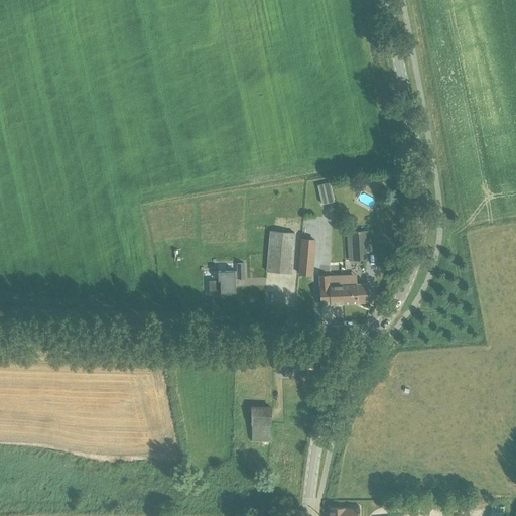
[(330,182),(317,185),(323,204),(335,201),(330,182)]
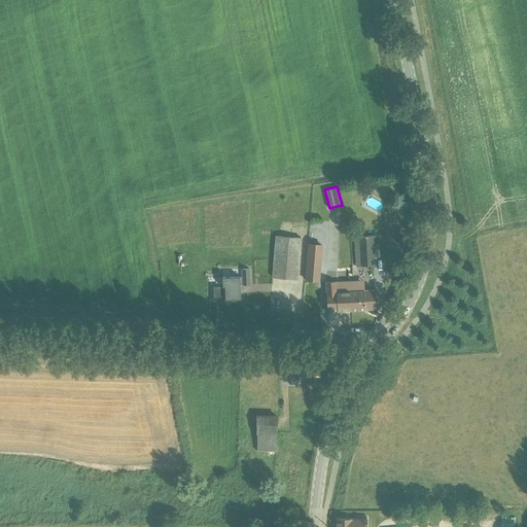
[(272,206),(270,224),(278,225),(280,207),(272,206)]
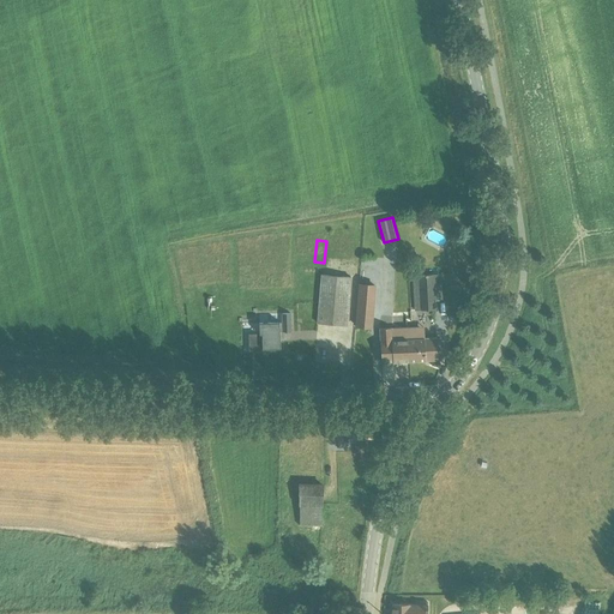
[(411,276),(414,311),(434,309),(432,275),(411,276)]
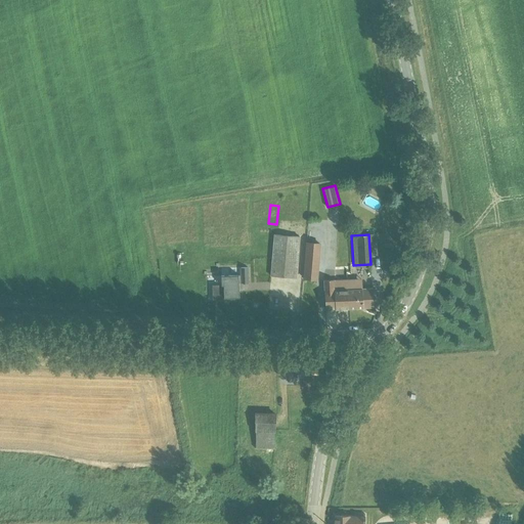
[(270,277),(295,279),(298,237),(274,235),(270,277)]
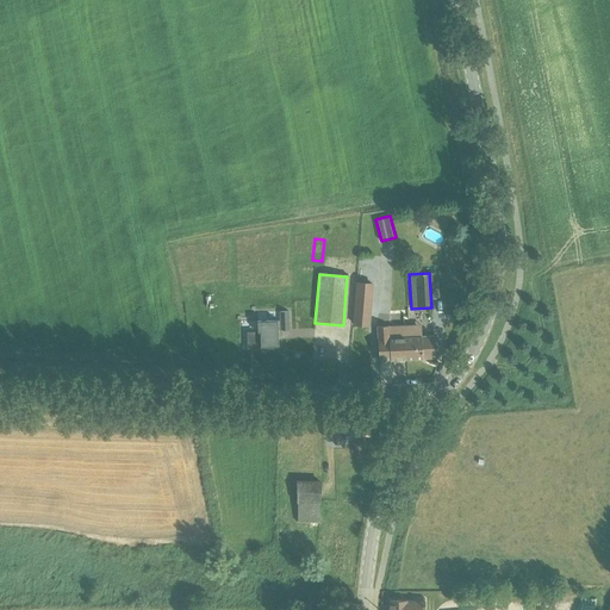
[(354,324),(368,325),(372,284),(358,282),(354,324)]
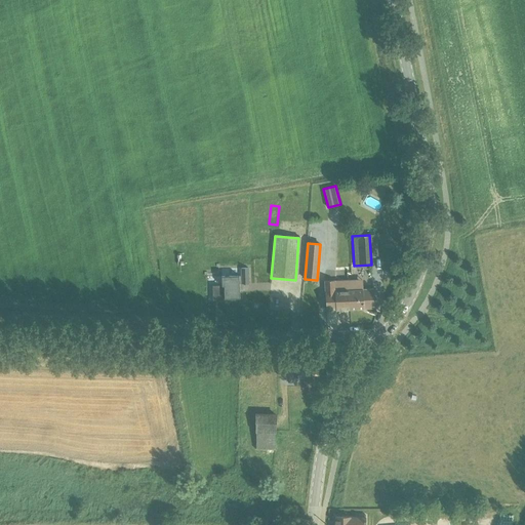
[(223,285),(212,285),(213,300),(226,300),(226,298),(240,298),(240,282),(242,282),(242,284),(249,284),(248,268),(241,269),(242,276),(221,277),(223,285)]
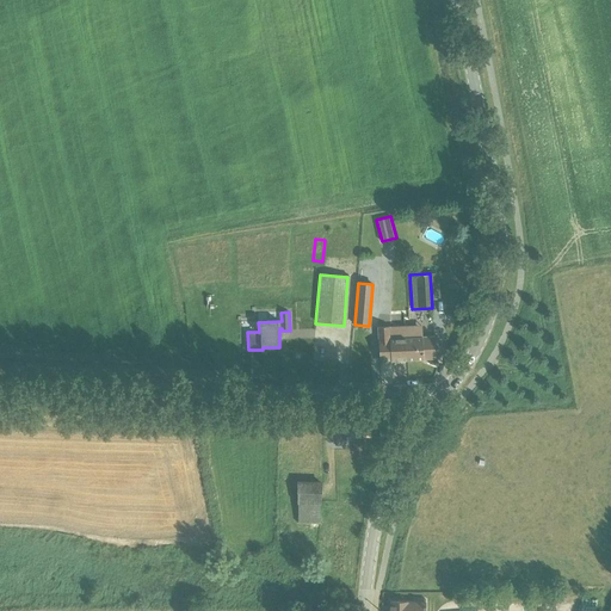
[(388,327),(377,327),(380,362),(407,360),(406,338),(389,339),(388,327)]
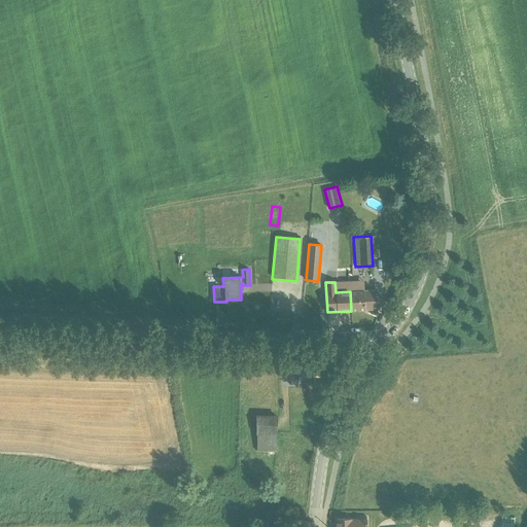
[(374,289),(350,291),(351,311),(376,309),(374,289)]
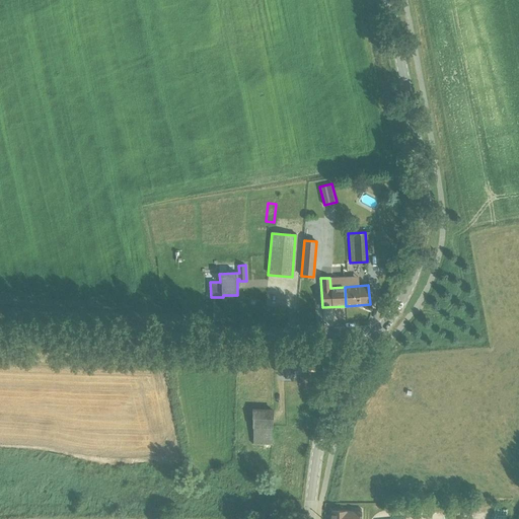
[(252,444),(271,445),(272,411),(253,411),(252,444)]
